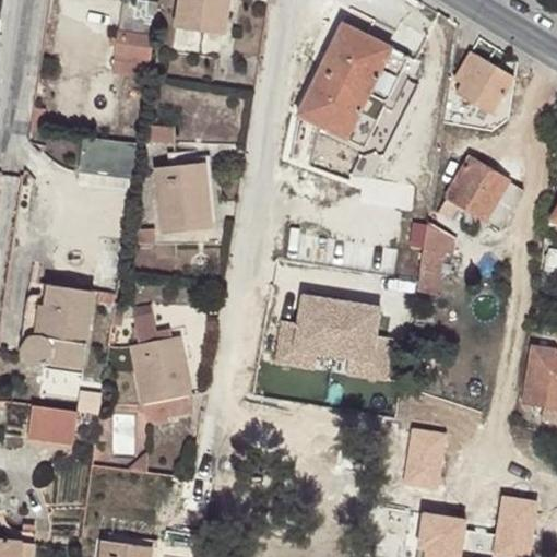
[(153,36),(157,1),(150,0),(123,0),(118,32),(153,36)]
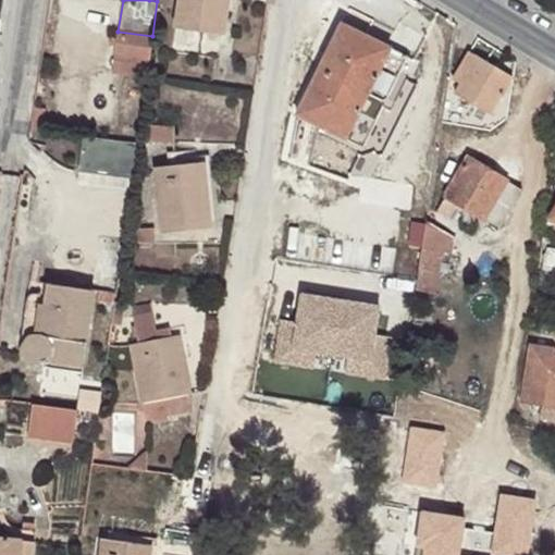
[(221,33),(226,0),(181,0),(176,26),(221,33)]
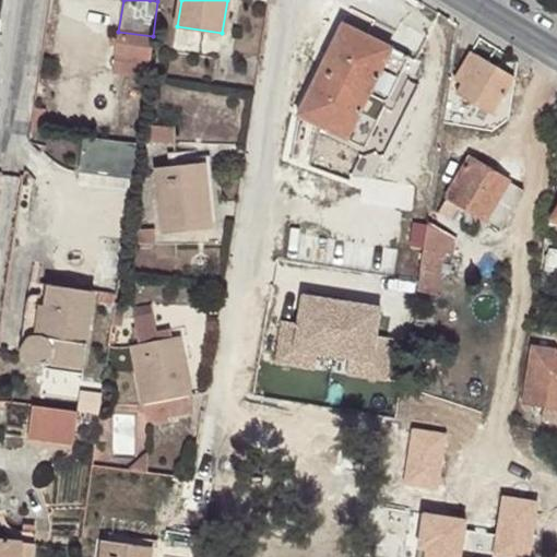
[(298,113),(364,147),(383,106),(390,109),(401,89),(393,86),(409,56),(343,23),(298,113)]
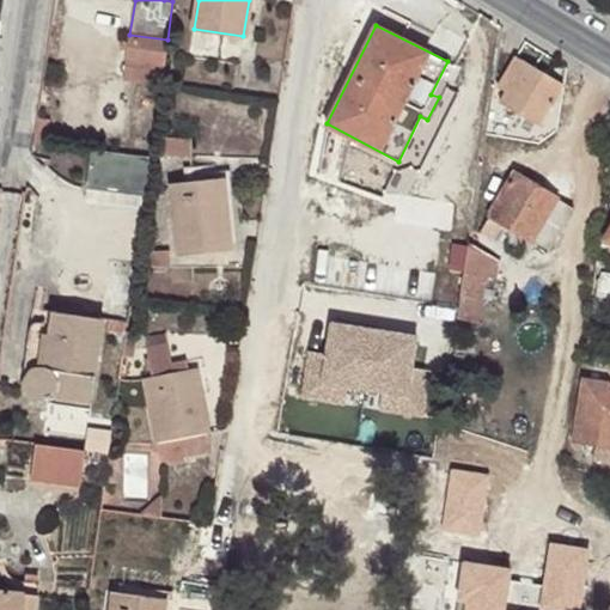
[(123,74),(162,80),(168,40),(129,35),(129,40),(127,49),(123,74)]
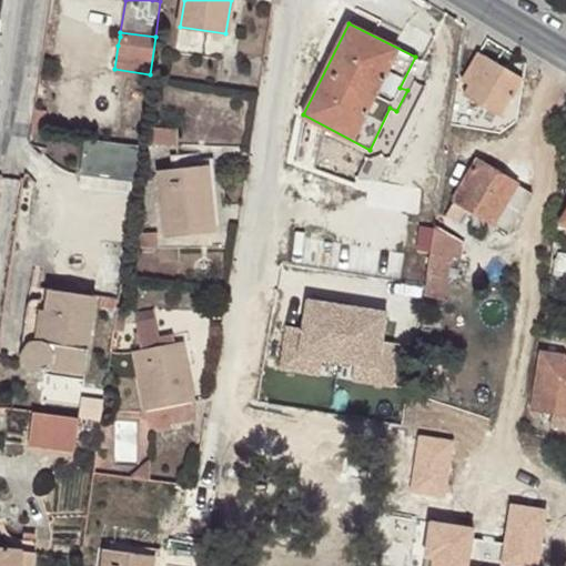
[(110,43),(118,46),(120,37),(111,36),(110,43)]
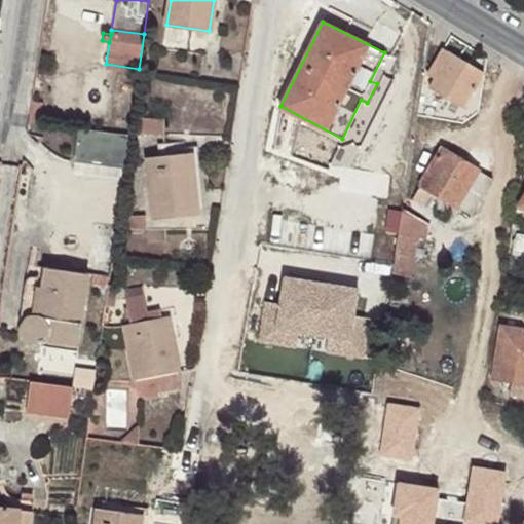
[(428,84),(464,106),(484,71),(443,47),(426,74),(434,77),(428,84)]
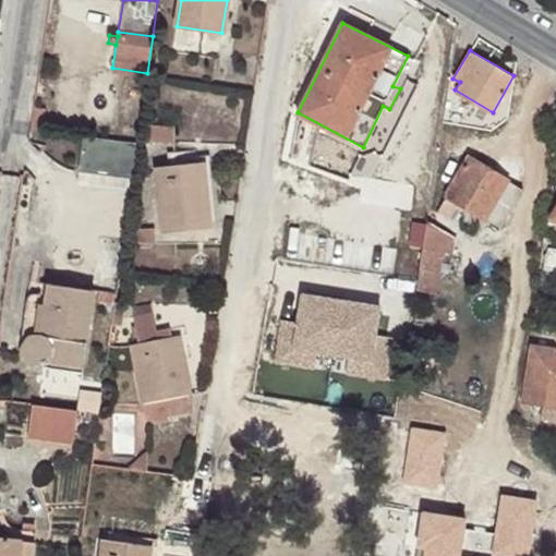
[(147,141),(173,141),(173,125),(147,124),(147,141)]
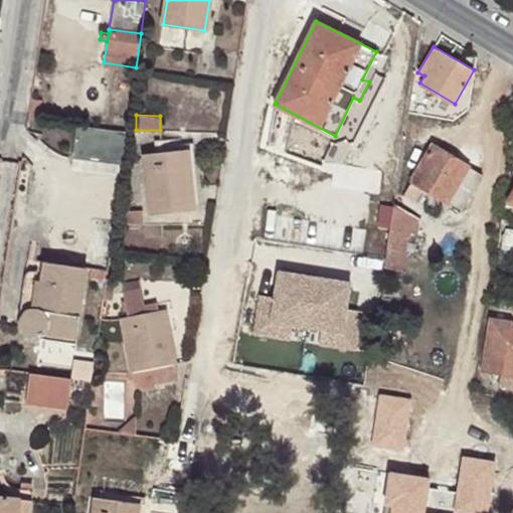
[(126,132),(76,125),(71,157),(122,164),(126,132)]
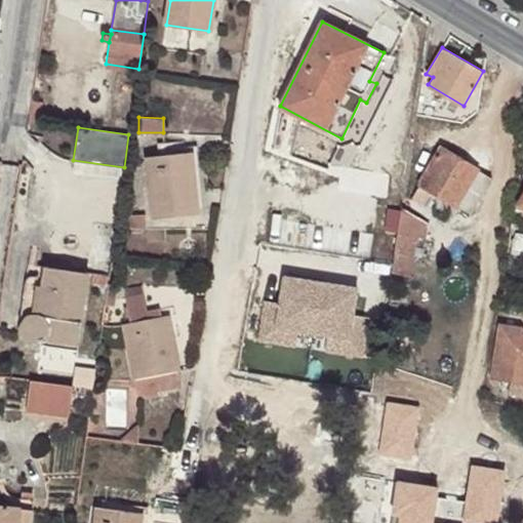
[(161,149),(163,155),(189,152),(189,146),(161,149)]
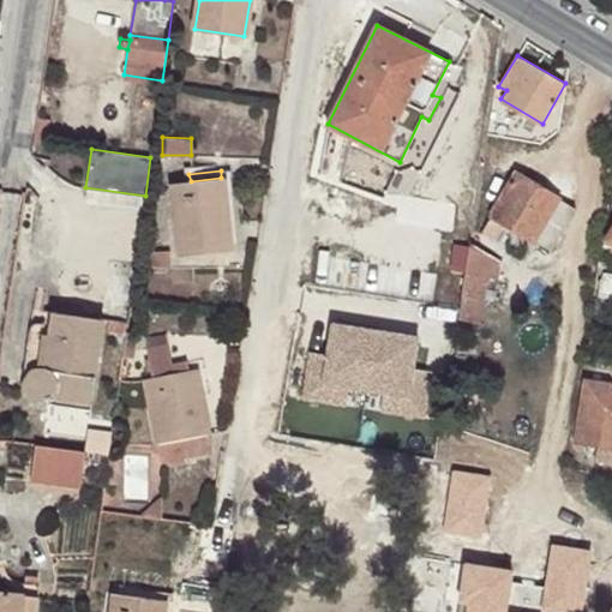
[(480,234),(497,245),(509,226),(550,249),(574,208),(517,174),(480,234)]
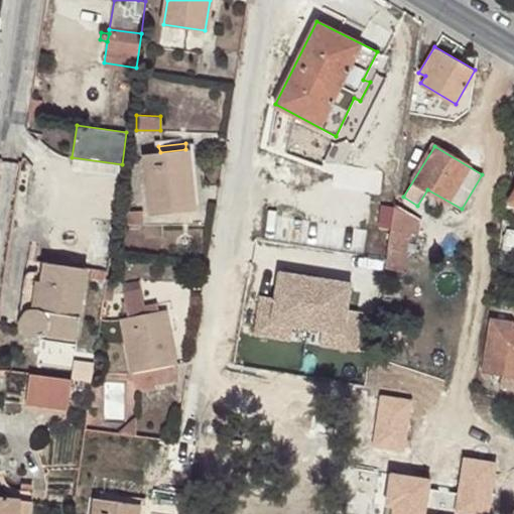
[(185,149),(160,152),(144,153),(151,214),(193,210),(185,149)]
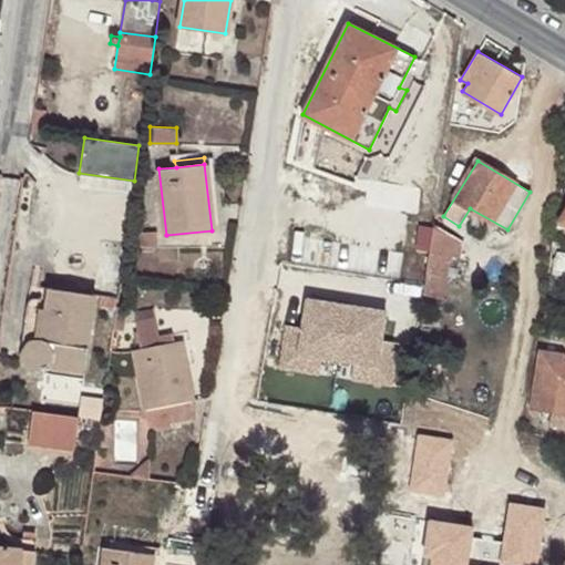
[(463,240),(432,222),(432,226),(429,250),(421,293),(442,297),(452,254),(460,256),(463,240)]
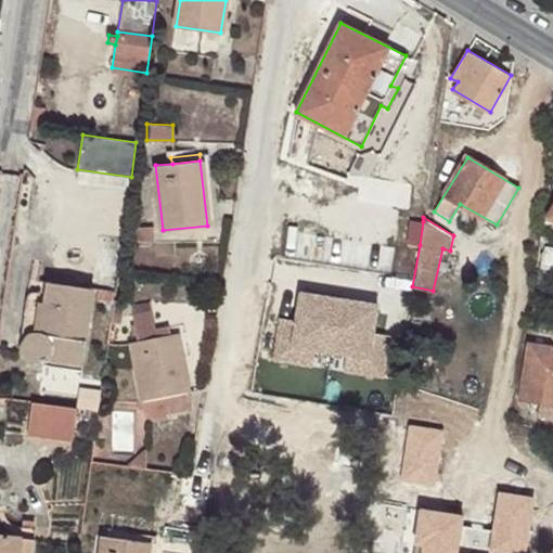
[(420,245),(423,221),(409,219),(404,243),(420,245)]
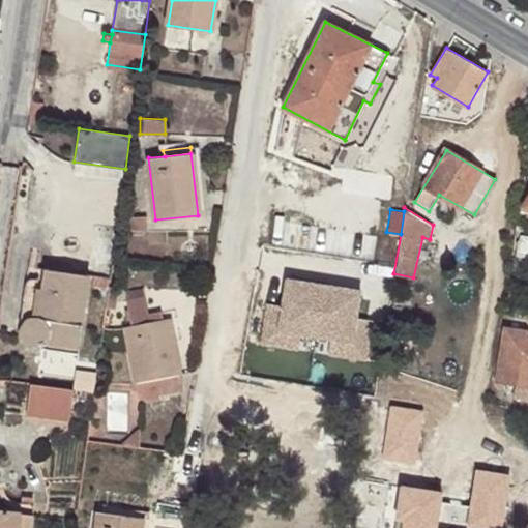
[(130,230),(146,229),(146,215),(129,216),(130,230)]
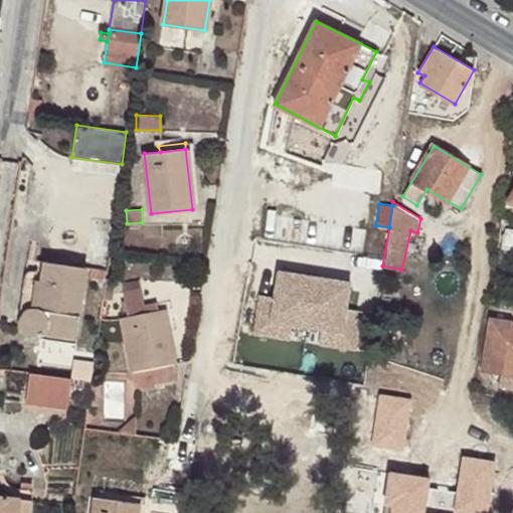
[(69,336),(75,337),(86,269),(44,262),(42,281),(36,280),(32,310),(29,309),(26,310),(24,312),(21,314),(20,317),(20,322),(21,326),(23,330),(26,332),(29,334),(35,334),(37,333),(39,332),(40,331),(69,336)]
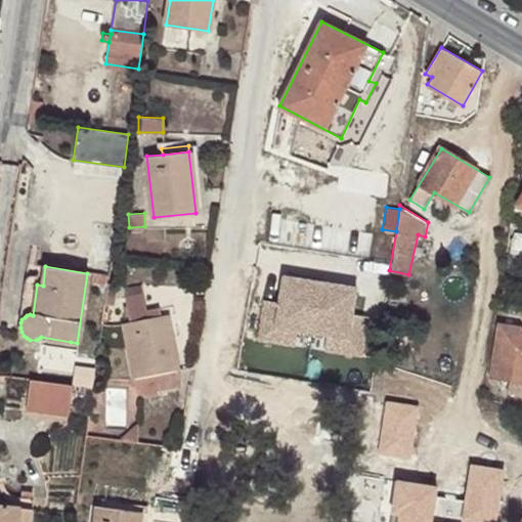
[(265,296),(260,339),(303,344),(305,328),(330,331),(328,349),(362,353),(371,281),(287,271),(283,298),(265,296)]
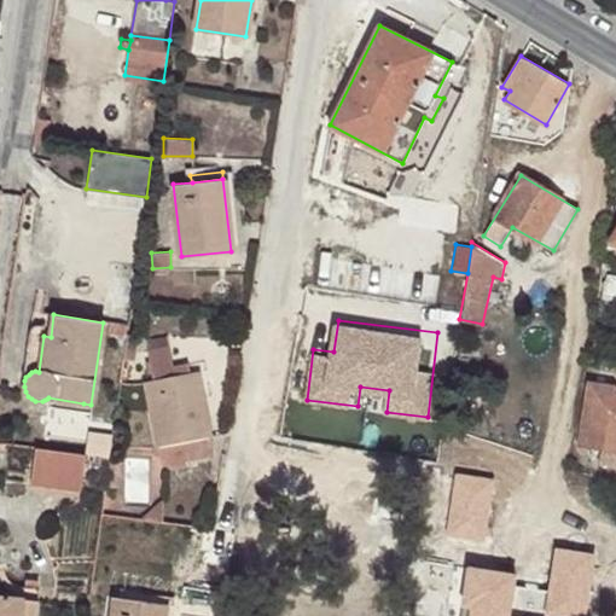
[(39,372),(44,336),(45,326),(36,325),(33,327),(30,330),(24,367),(23,381),(24,387),(24,381),(25,377),(29,375),(32,372),(35,371),(39,372)]
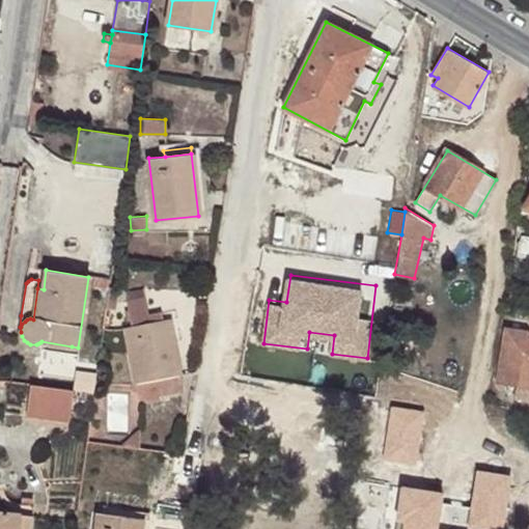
[(108,294),(106,307),(114,308),(116,296),(108,294)]
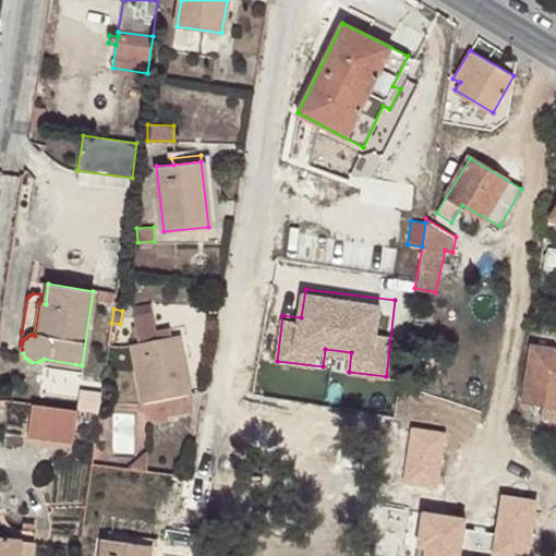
[(139,342),(171,336),(169,326),(156,329),(153,312),(133,315),(139,342)]
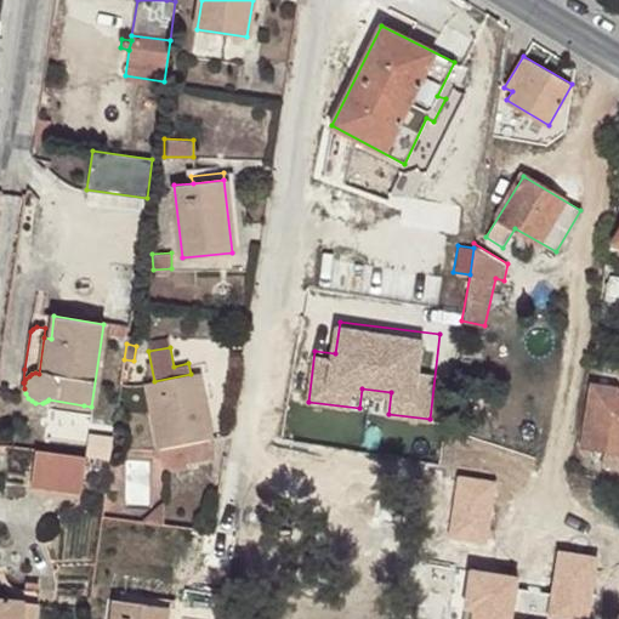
[(198,373),(191,374),(154,381),(146,382),(163,466),(215,456),(198,373)]
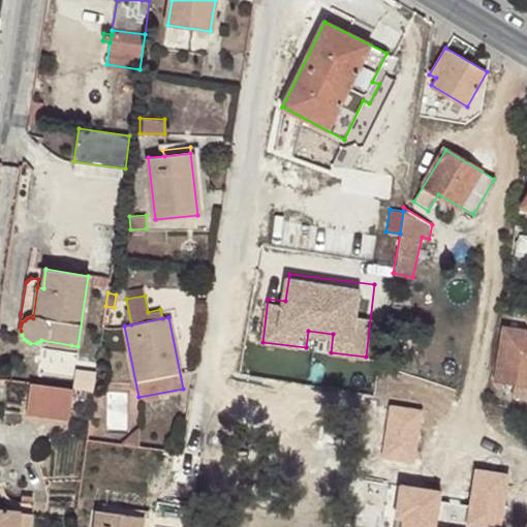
[(496,378),(526,382),(526,333),(526,332),(504,329),(496,378)]
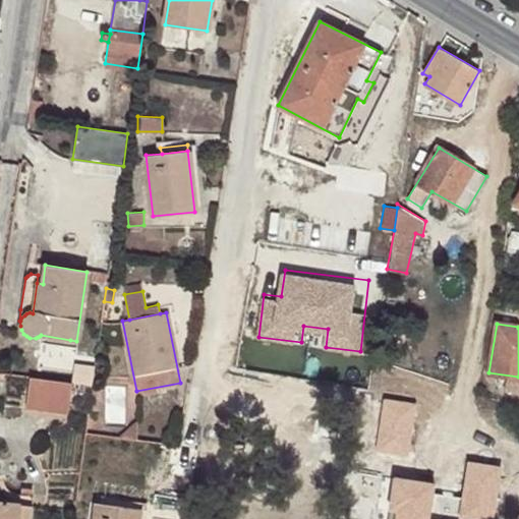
[(75,347),(76,341),(70,340),(41,335),(40,342),(75,347)]
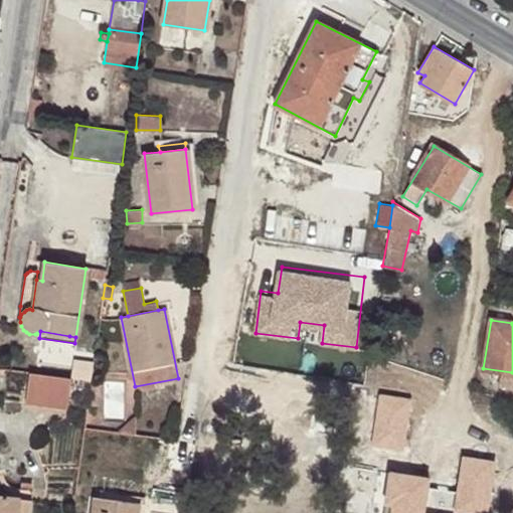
[(70,379),(29,373),(25,402),(66,408),(70,379)]
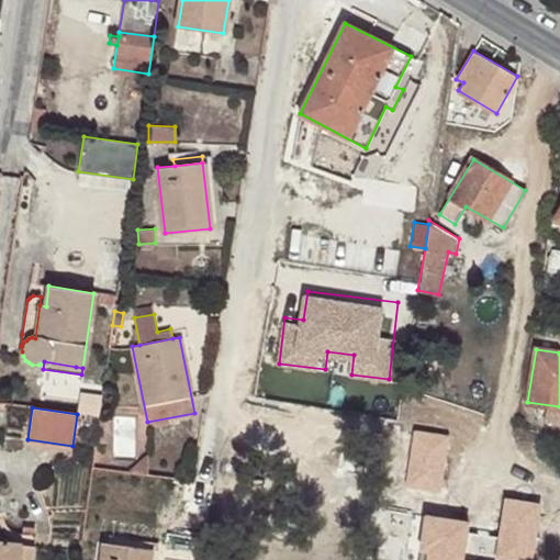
[(0,559),(32,559),(33,545),(23,544),(23,539),(3,538),(3,542),(0,541),(0,559)]
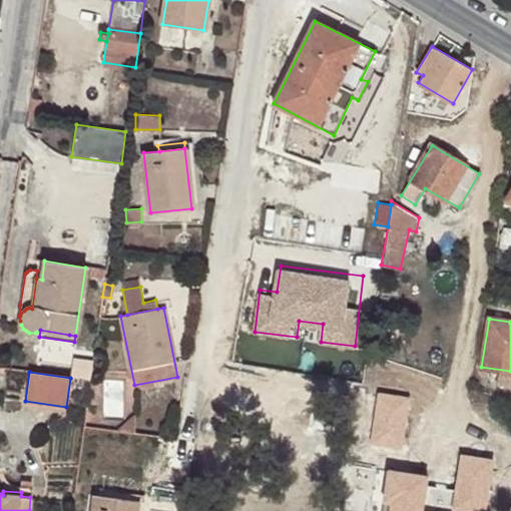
[(93,510),(135,510),(137,500),(96,495),(93,510)]
